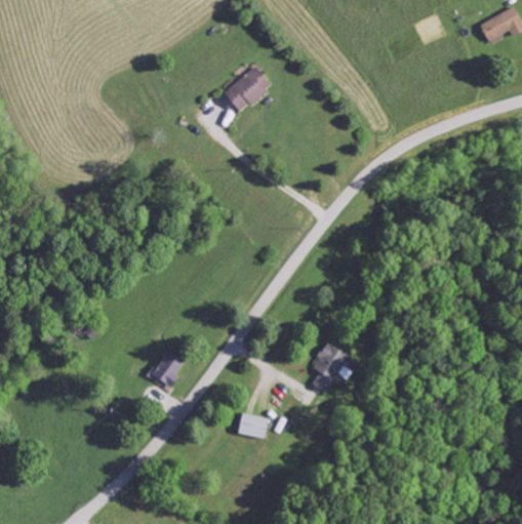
[(521,22),(514,7),(480,26),(490,44),(511,33),(513,38),(521,33),(521,22)]
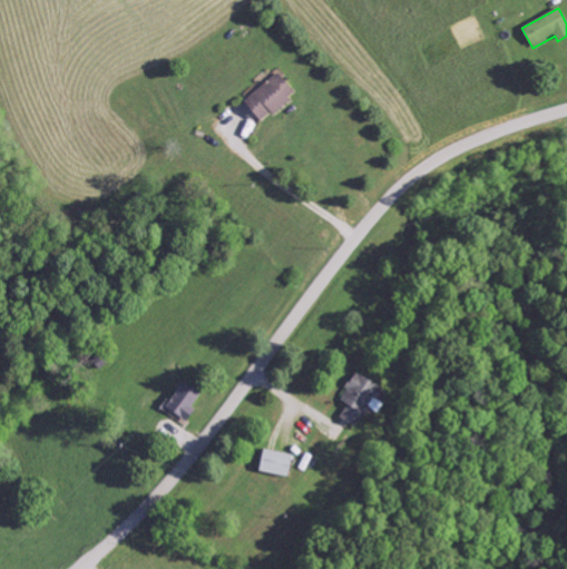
[(243,102),(258,120),(270,110),(273,114),(295,94),(277,72),(243,102)]
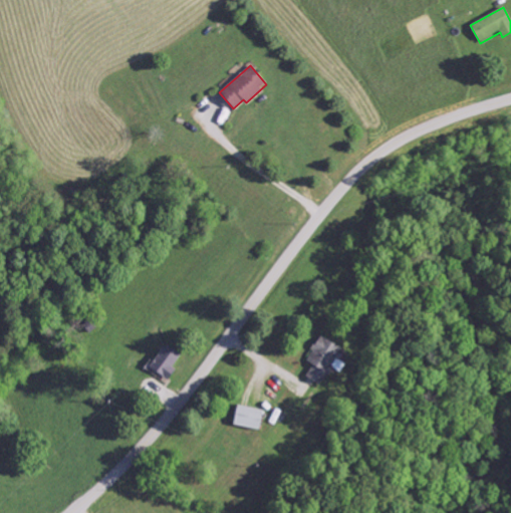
[(321,386),(335,364),(338,365),(348,351),(323,334),(306,359),(314,364),(306,375),(321,386)]
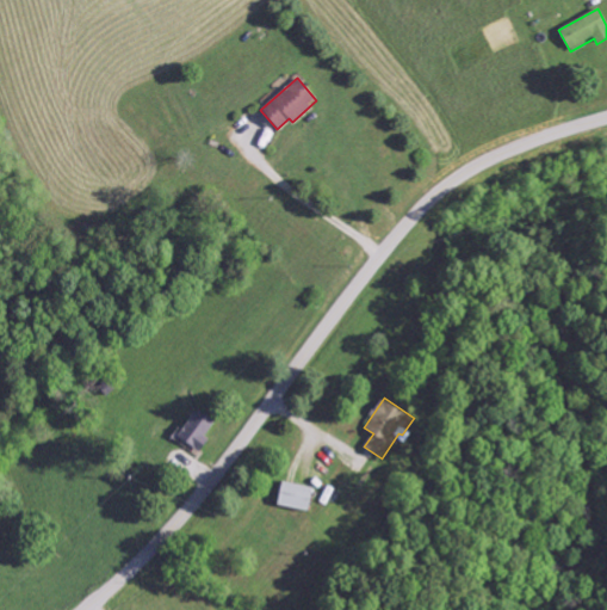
[(196,450),(216,424),(196,408),(177,435),(196,450)]
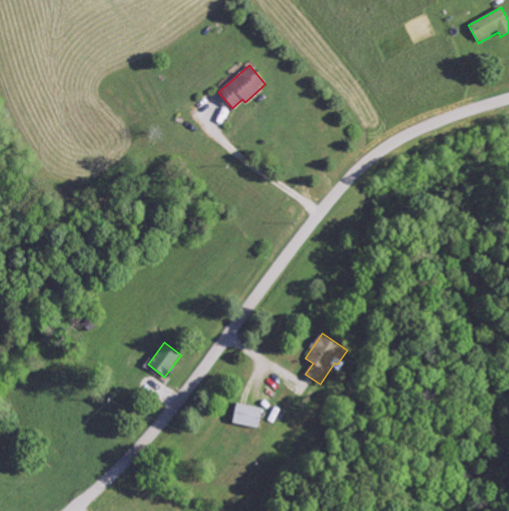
[(230,421),(261,429),(266,409),(236,401),(230,421)]
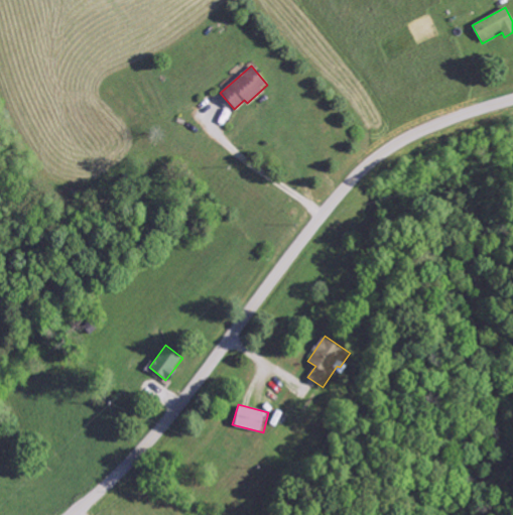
All buildings are outlined.
